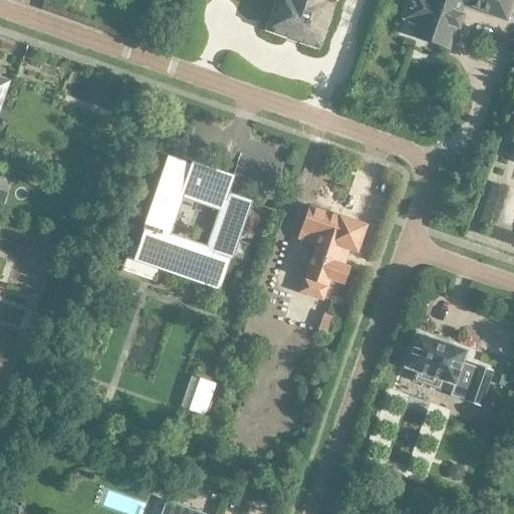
[(289,0),(290,1),(287,0),(281,0),(271,28),(288,34),(289,32),(301,36),(300,38),(317,44),(330,5),(323,2),(323,0),(289,0)]
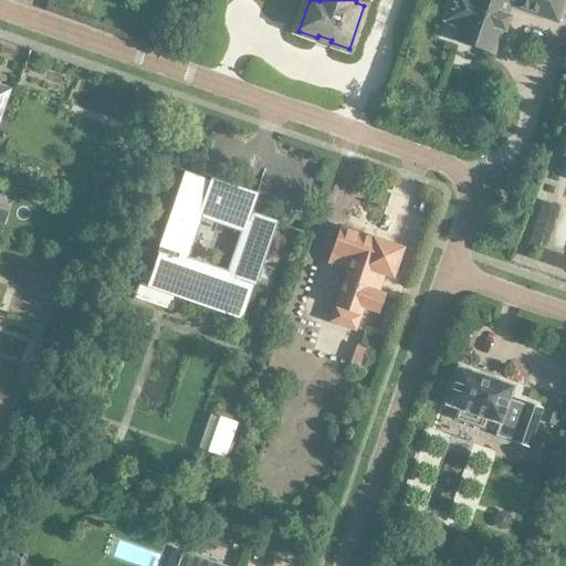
[(492,51),(499,31),(505,33),(511,16),(504,13),(507,3),(519,8),(517,11),(526,14),(527,11),(556,21),(563,0),(454,0),(453,2),(451,11),(450,20),(462,24),(458,40),(492,51)]
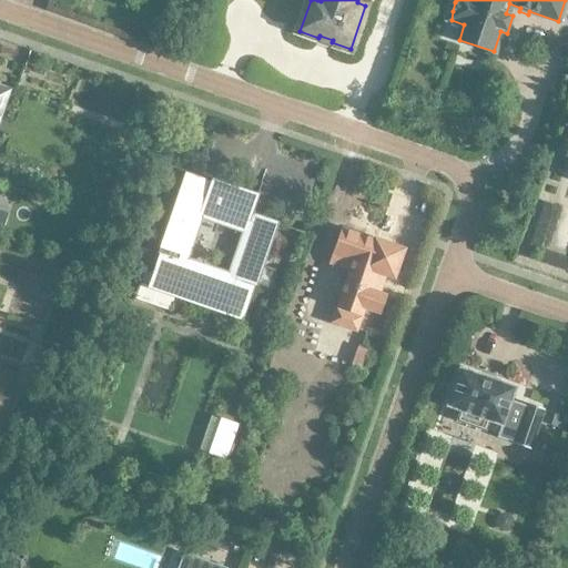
[(199,180),(170,170),(139,257),(154,263),(150,273),(140,270),(131,296),(166,308),(172,292),(239,315),(257,264),(252,262),(254,256),(259,257),(272,222),(256,216),(255,222),(246,219),(247,213),(222,205),(227,190),(208,182),(204,191),(195,188),(199,180)]
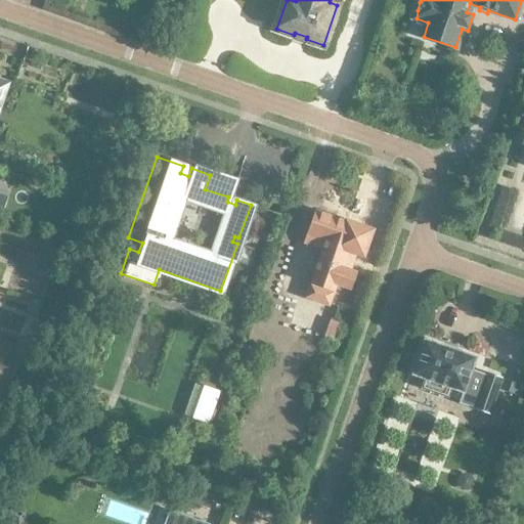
[(372,230),(314,211),(306,234),(325,241),(322,249),(321,249),(321,250),(322,251),(310,285),(334,293),(336,285),(351,290),(357,273),(350,270),(350,269),(356,254),(362,256),(372,230)]
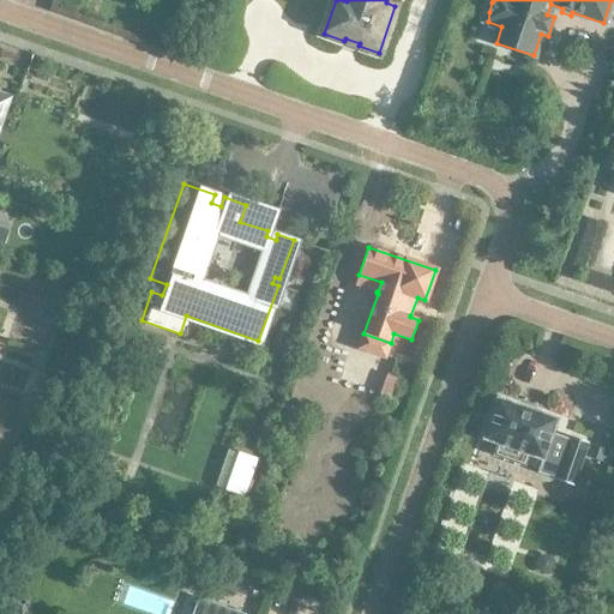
[(387,375),(381,392),(391,396),(397,378),(390,375),(387,375)]
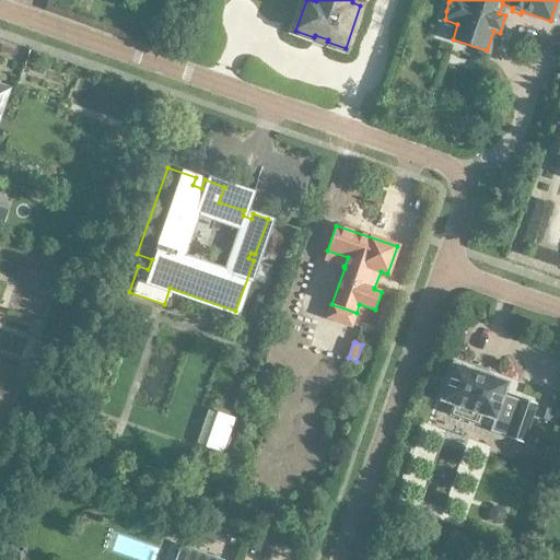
[(490,376),(490,375),(487,373),(485,374),(477,372),(476,370),(471,369),(471,370),(454,364),(455,363),(453,363),(453,364),(441,400),(441,399),(440,401),(442,401),(455,406),(452,415),(478,424),(481,415),(494,419),(494,420),(496,420),(496,419),(501,404),(516,409),(506,438),(523,443),(537,404),(521,398),(518,404),(503,398),(508,384),(509,382),(508,382),(490,376)]
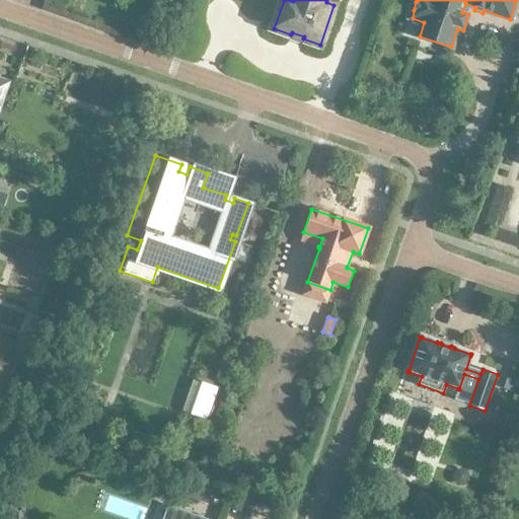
[(195,382),(184,410),(207,418),(217,389),(195,381),(195,382)]
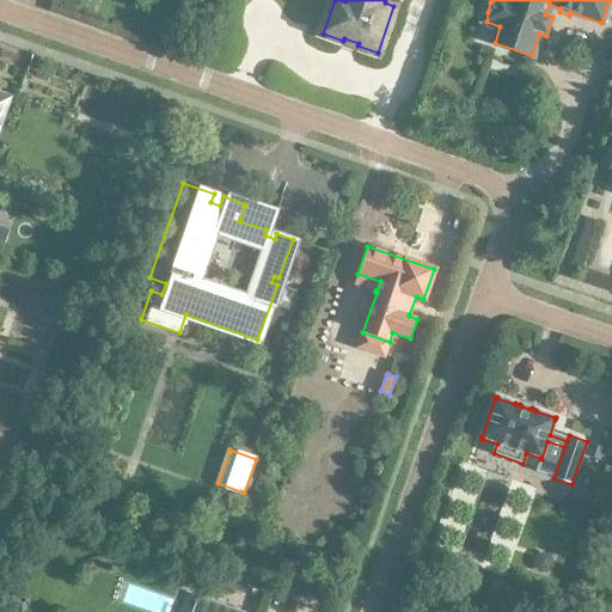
[(218,568),(213,583),(245,595),(251,580),(218,568)]
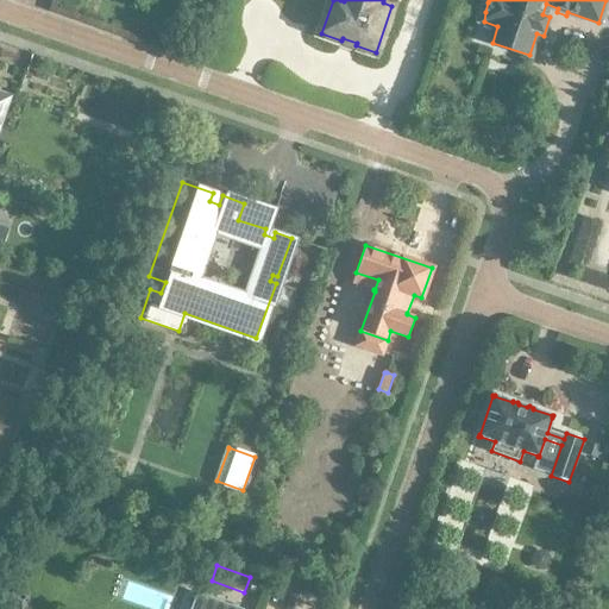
[(238,608),(198,595),(192,608),(238,608)]
